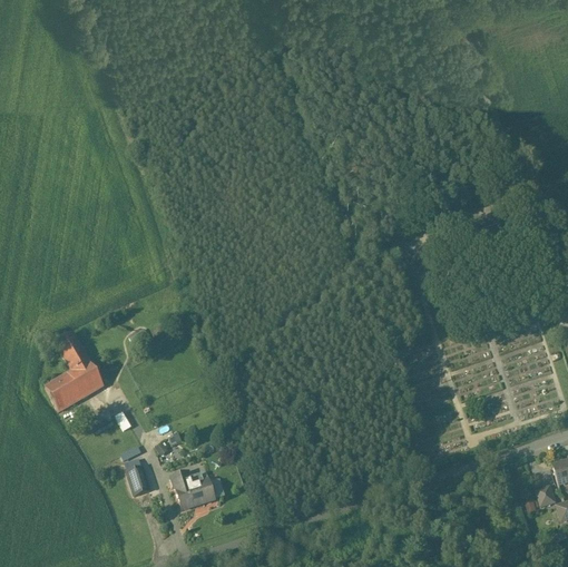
[(149,325),(134,334),(139,345),(155,336),(149,325)]
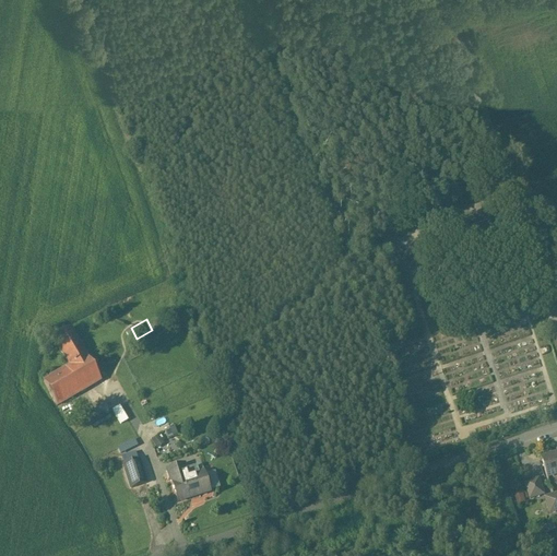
[(92,359),(75,369),(71,363),(45,379),(59,403),(103,378),(92,359)]
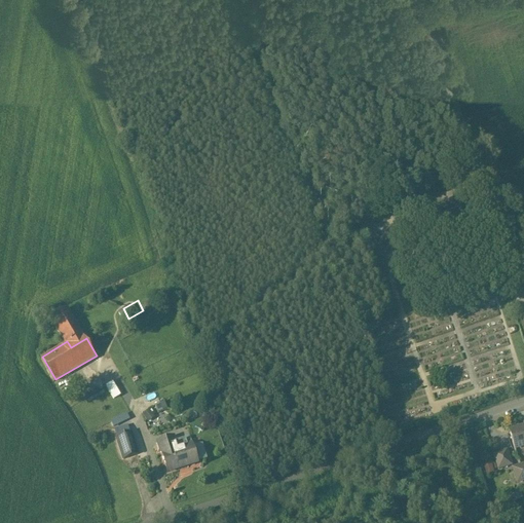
[(131,408),(113,379),(74,403),(90,433),(131,408)]
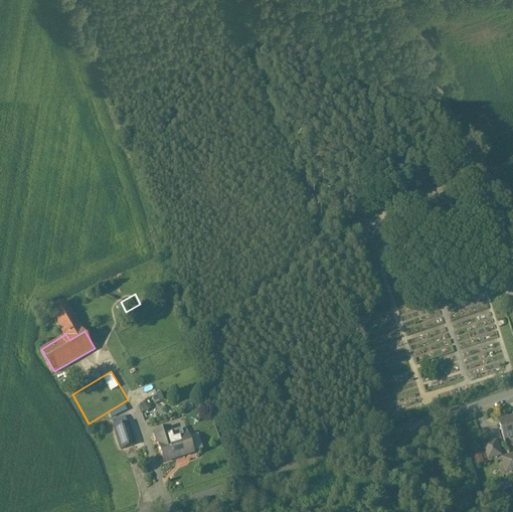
[(161,402),(170,399),(166,388),(157,392),(161,402)]
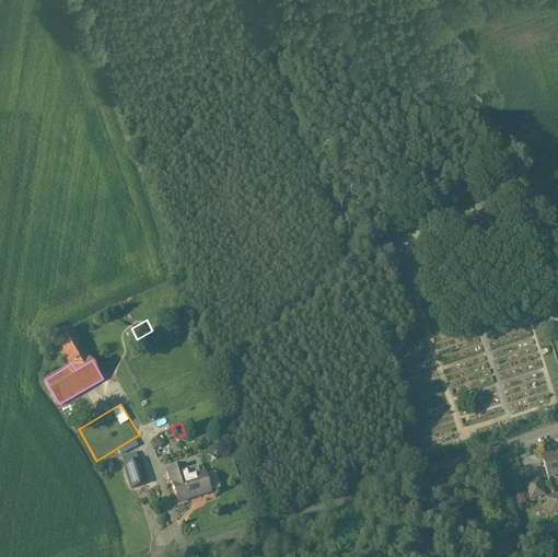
[(163,445),(171,440),(165,432),(158,437),(163,445)]
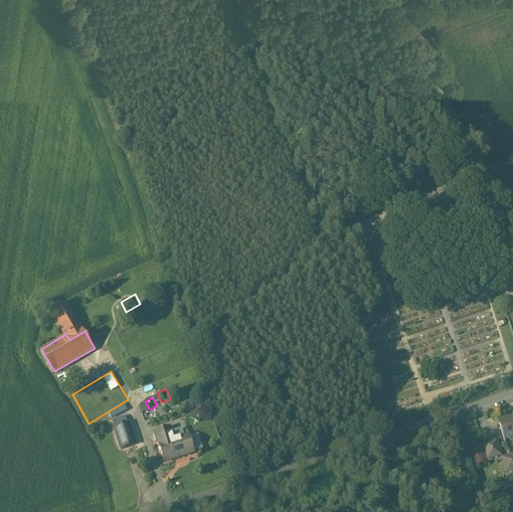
[(117,416),(125,447),(139,443),(132,412),(117,416)]
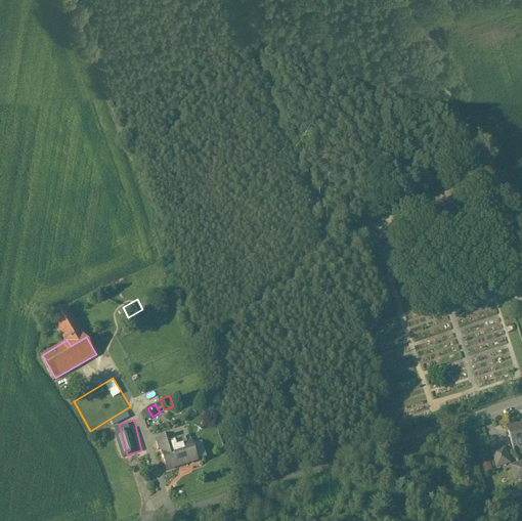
[(521,423),(509,427),(514,445),(515,444),(521,442),(521,462),(520,463),(521,467),(521,423)]
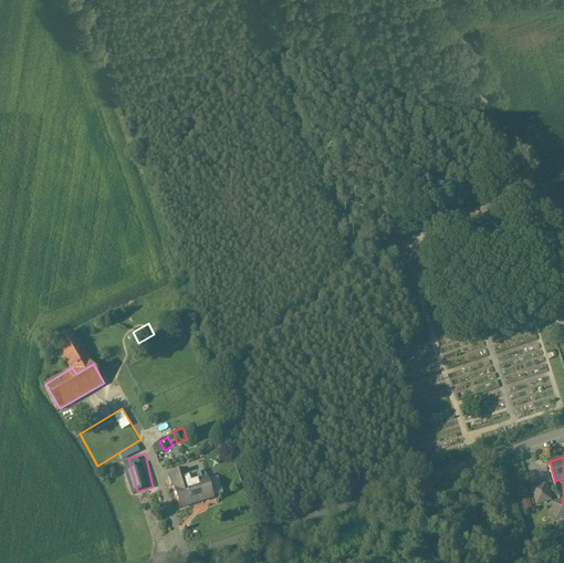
[(209,476),(192,481),(188,469),(171,473),(181,507),(215,496),(209,476)]
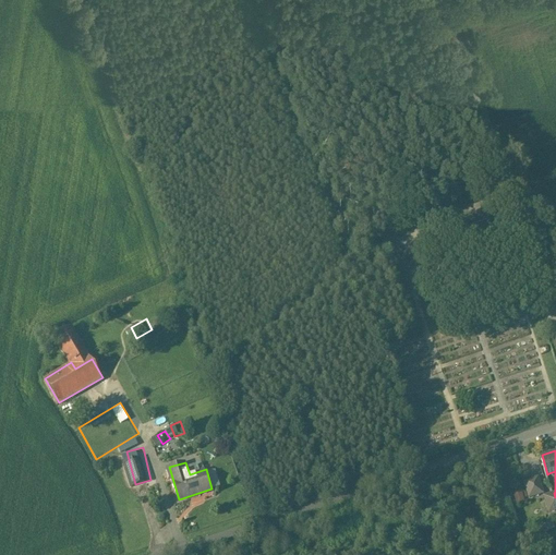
[(540,475),(526,480),(531,495),(544,491),(540,475)]
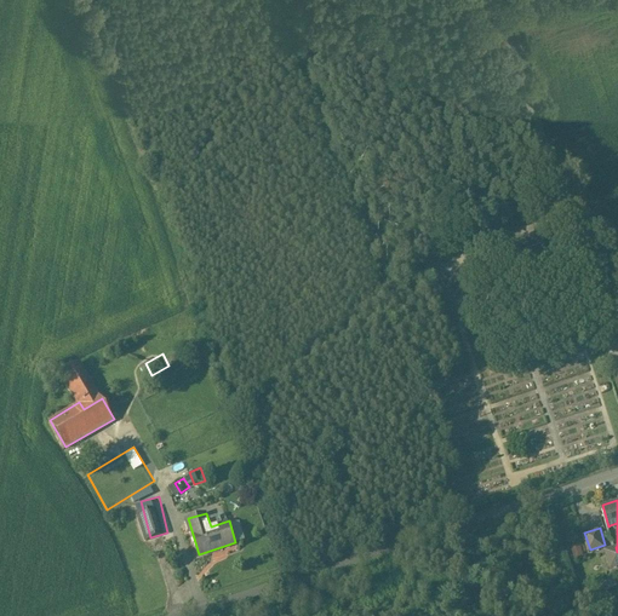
[(577,554),(588,552),(585,541),(574,545),(577,554)]
